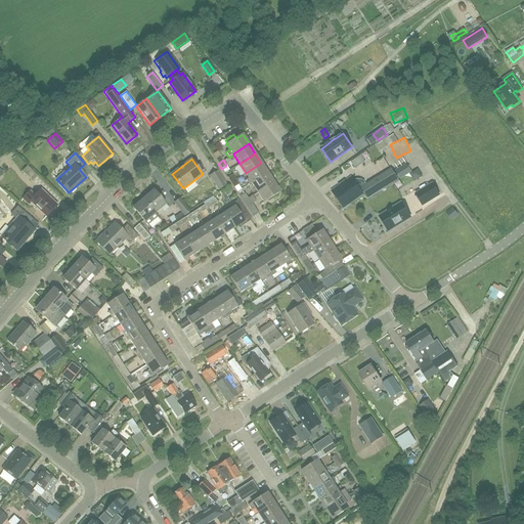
[(267,172),(261,163),(246,173),(249,178),(246,179),(249,184),(267,172)]
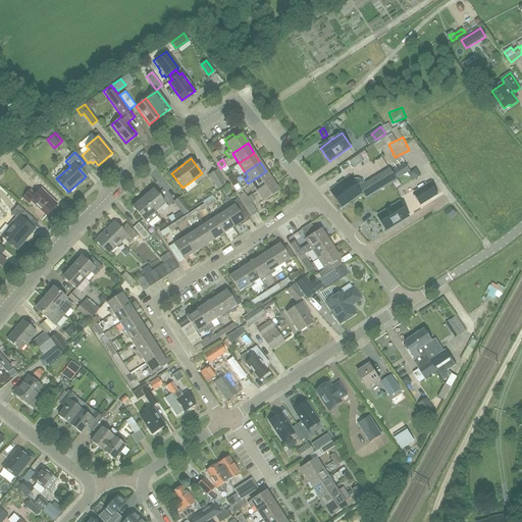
[(394,169),(397,174),(408,167),(405,162),(396,168),(394,169)]
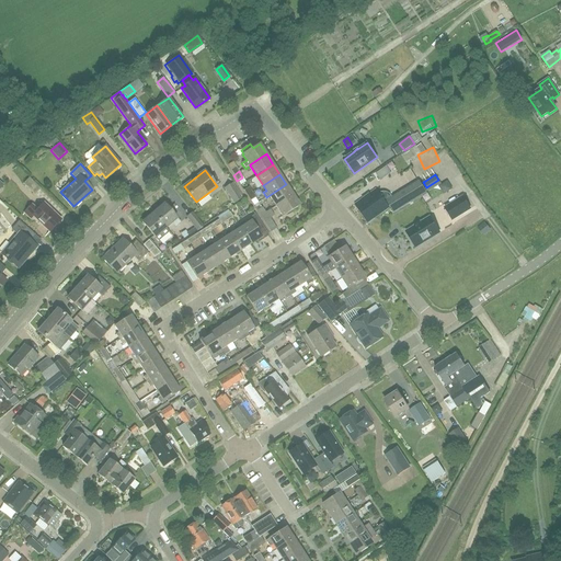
[(41,189),(30,178),(23,183),(35,194),(41,189)]
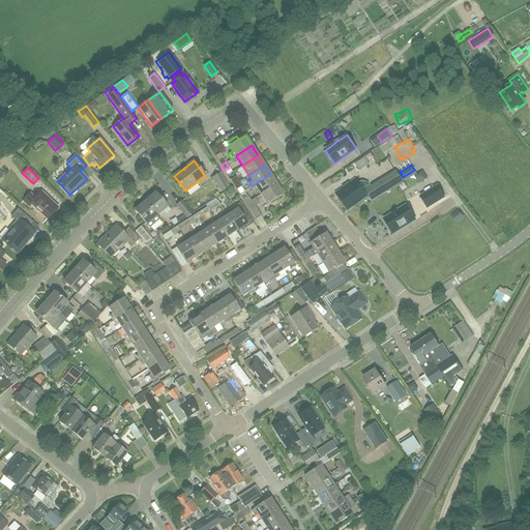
[(229,187),(219,172),(211,178),(221,193),(229,187)]
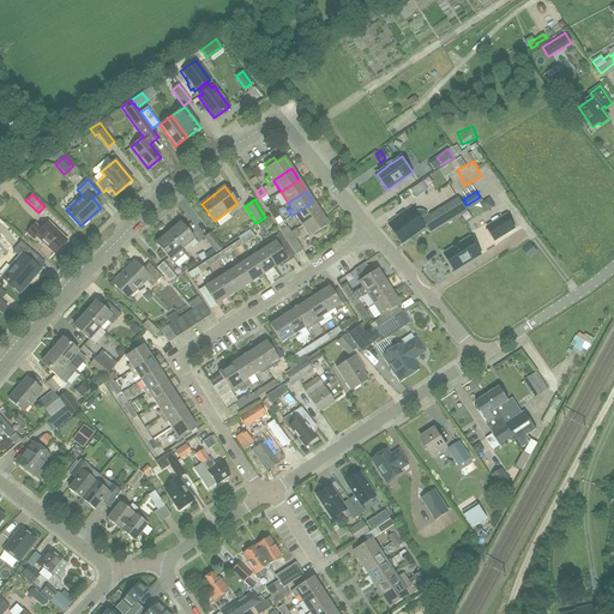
[(486,212),(494,208),(489,199),(481,205),(482,208),(486,212)]
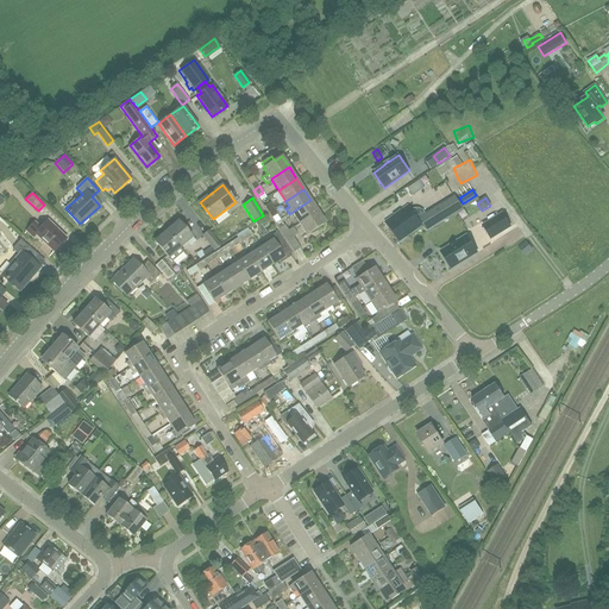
[(318,211),(311,200),(289,214),(290,217),(294,214),(300,223),(318,211)]
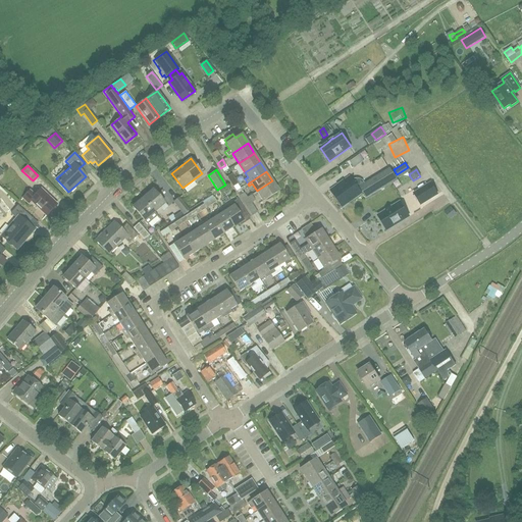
[(366,186),(371,194),(381,187),(382,188),(390,184),(383,172),(368,181),(370,184),(366,186)]
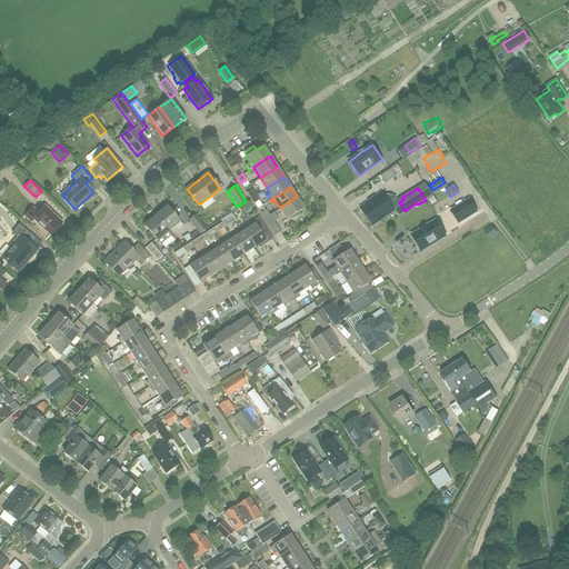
[(381,192),(361,207),(373,225),(393,210),(381,192)]
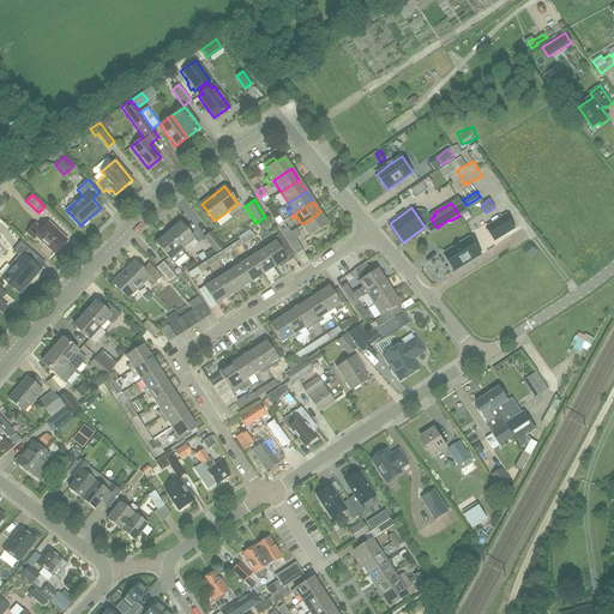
[(281,216),(276,210),(270,214),(274,220),(281,216)]
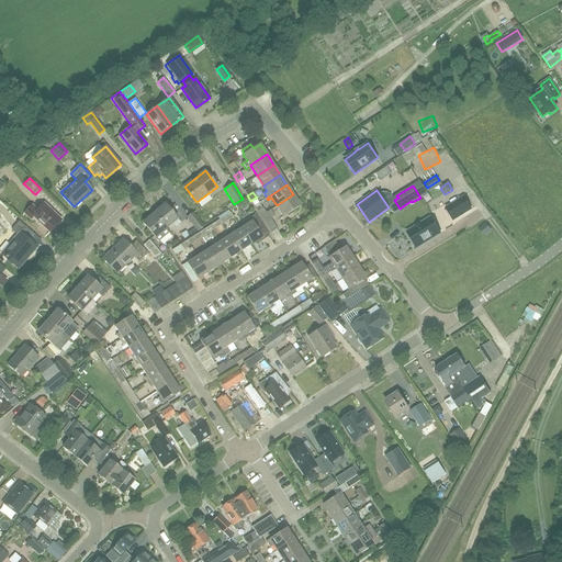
[(300,205),(293,194),(277,205),(283,216),(300,205)]
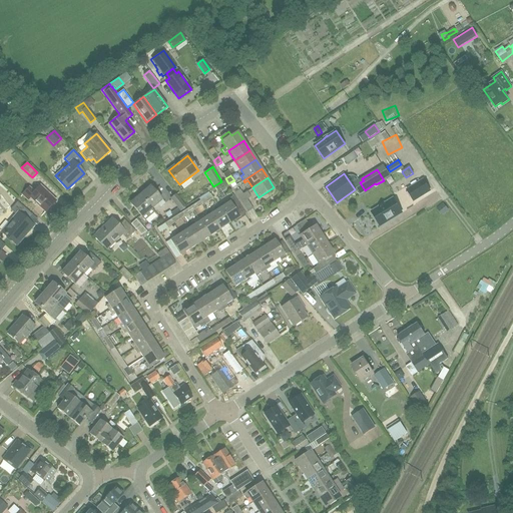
[(430,190),(424,179),(407,189),(414,200),(430,190)]
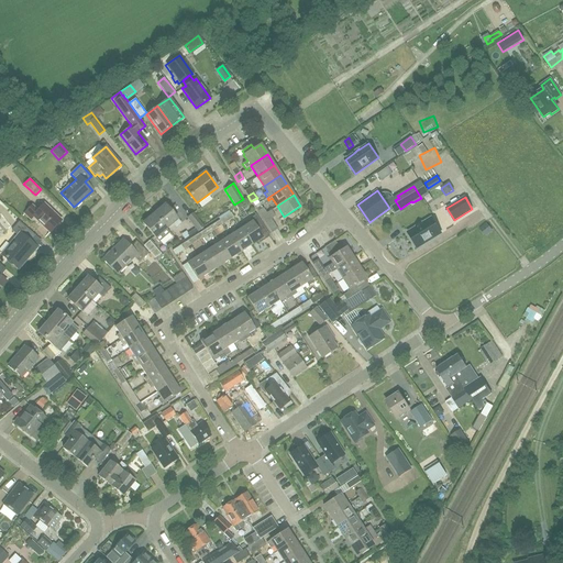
[(31,220),(33,217),(50,232),(61,220),(44,203),(39,210),(32,203),(23,213),(31,220)]
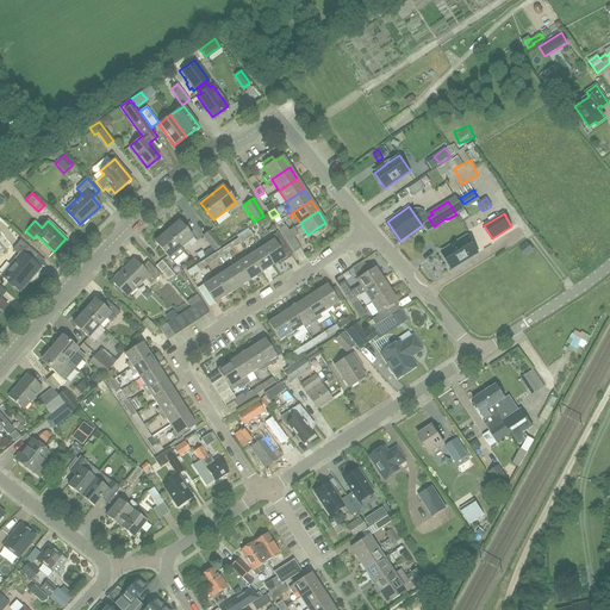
[(179,221),(167,231),(181,248),(186,243),(191,248),(197,242),(193,237),(179,221)]
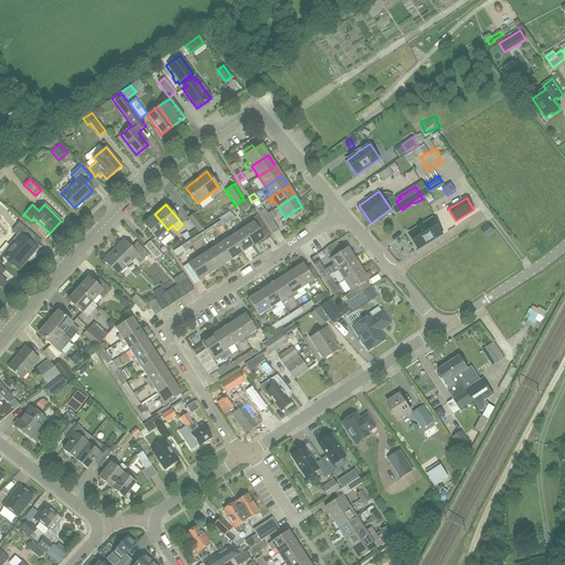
[(230,211),(219,217),(224,225),(234,219),(230,211)]
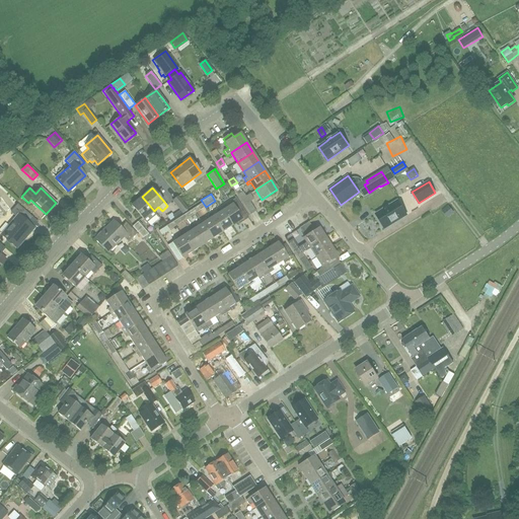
[(245,197),(245,196),(240,200),(250,215),(255,211),(249,202),(253,199),(250,194),(245,197)]
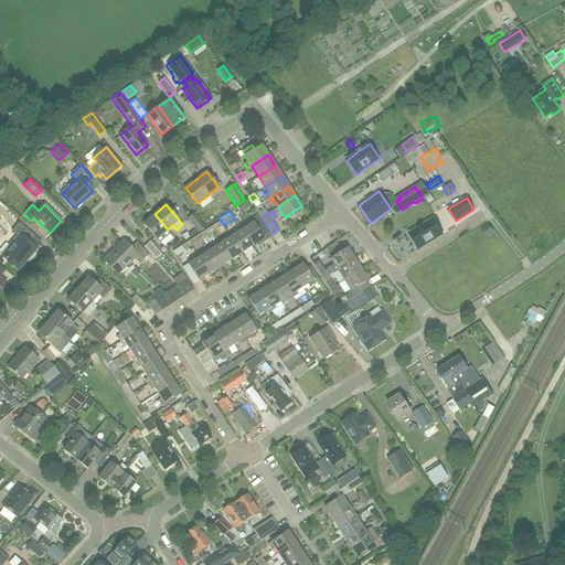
[(168,230),(155,214),(144,224),(157,238),(168,230)]
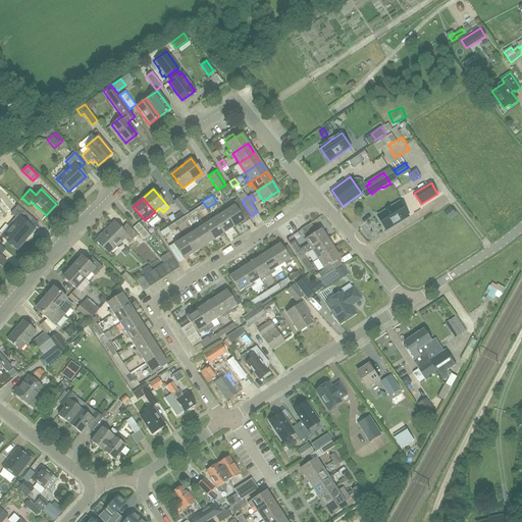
[(179,198),(173,203),(180,212),(173,217),(175,219),(190,210),(179,198)]
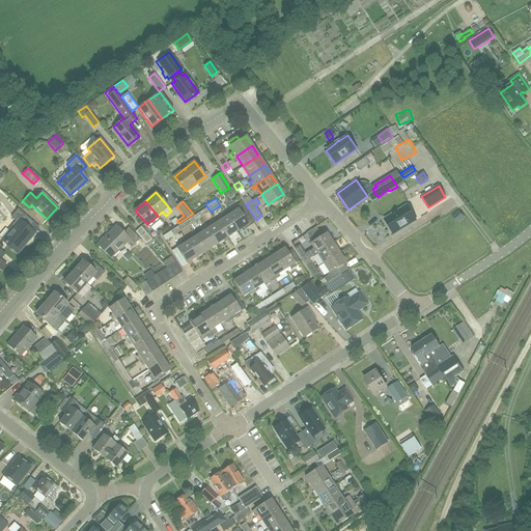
[(226,213),(238,231),(248,225),(244,218),(249,215),(242,202),(235,206),(238,208),(232,212),(230,210),(226,213)]
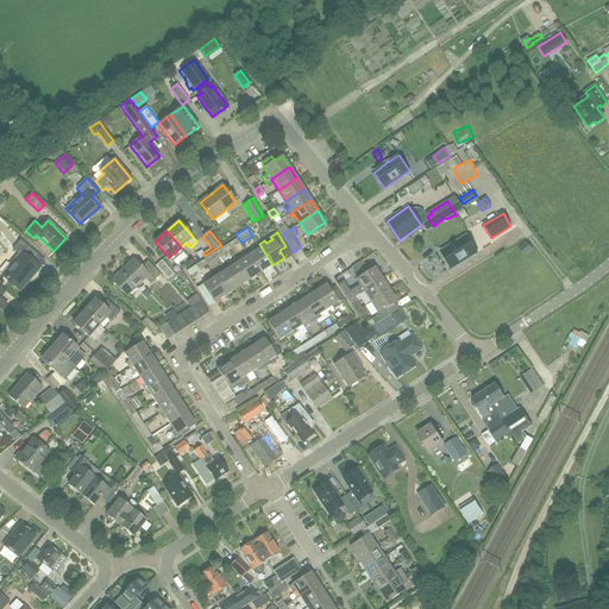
[(237,238),(226,245),(230,250),(242,243),(236,234),(236,236),(237,238)]
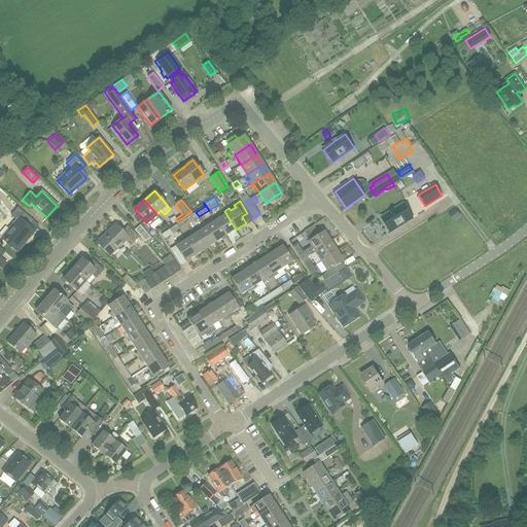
[(382,217),(390,232),(413,218),(405,204),(395,209),(390,212),(382,217)]
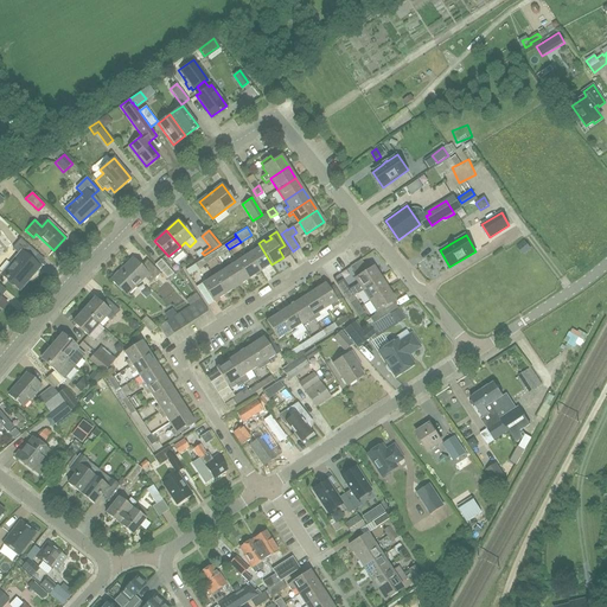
[(12,248),(19,255),(2,275),(19,289),(39,267),(27,257),(33,250),(20,238),(12,248)]
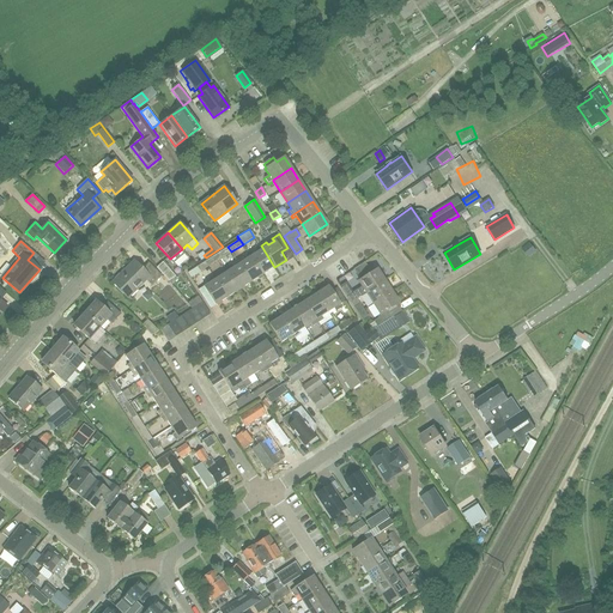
[(256,252),(250,256),(262,274),(274,267),(261,246),(255,249),(256,252)]
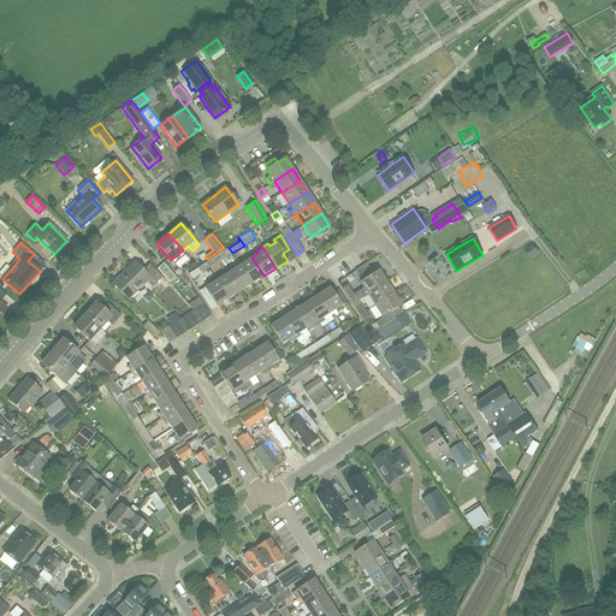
[(229,248),(218,255),(220,261),(232,253),(229,248)]
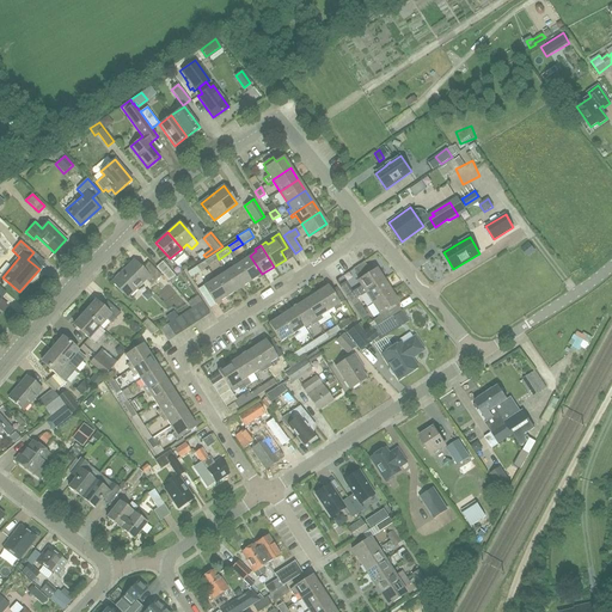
[(216,254),(204,262),(207,267),(219,259),(216,254)]
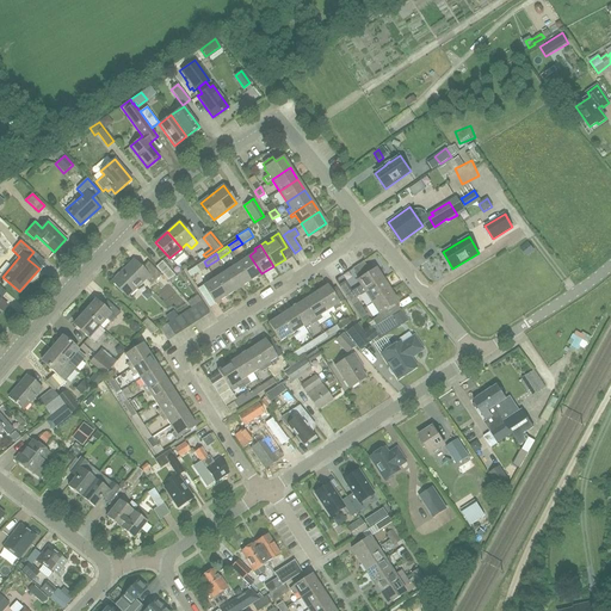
[(261,273),(250,255),(244,259),(241,257),(236,260),(251,282),(261,273)]
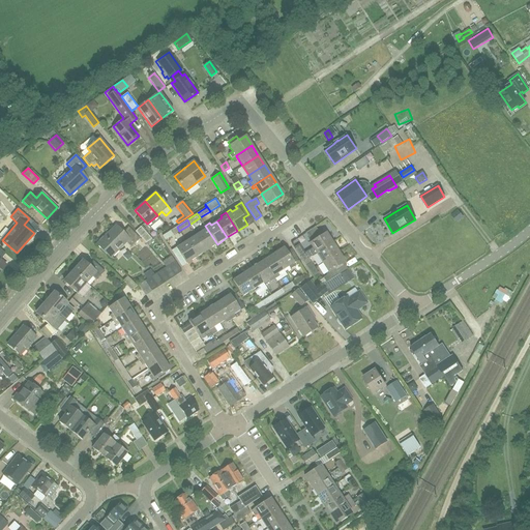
[(128,227),(122,233),(115,226),(97,243),(111,256),(125,241),(130,247),(140,238),(128,227)]
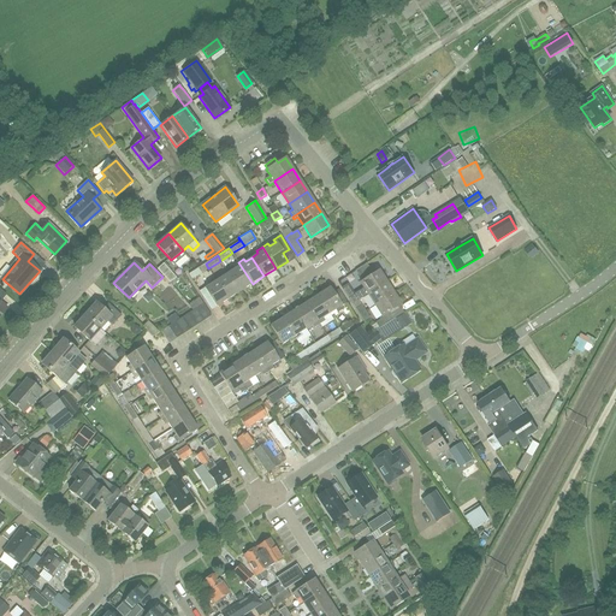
[(253,284),(238,262),(234,266),(235,268),(229,272),(241,291),(253,284)]
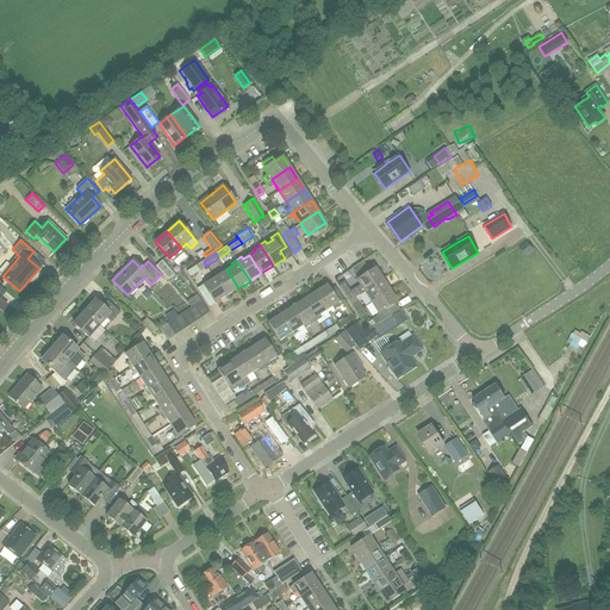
[(162,261),(155,267),(162,274),(161,277),(166,281),(168,280),(175,275),(162,261)]
